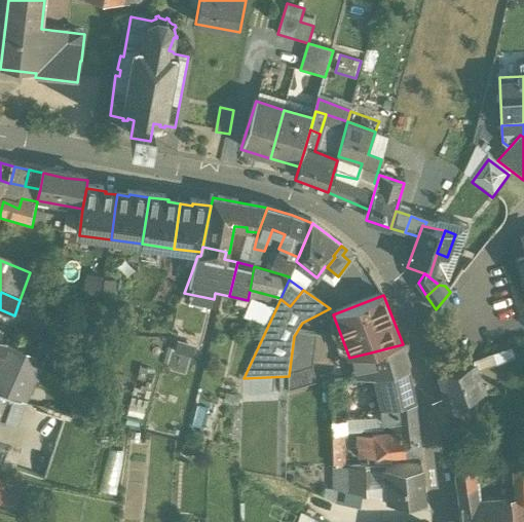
[(317,335),(296,333),(294,336),(289,376),(313,368),(317,335)]
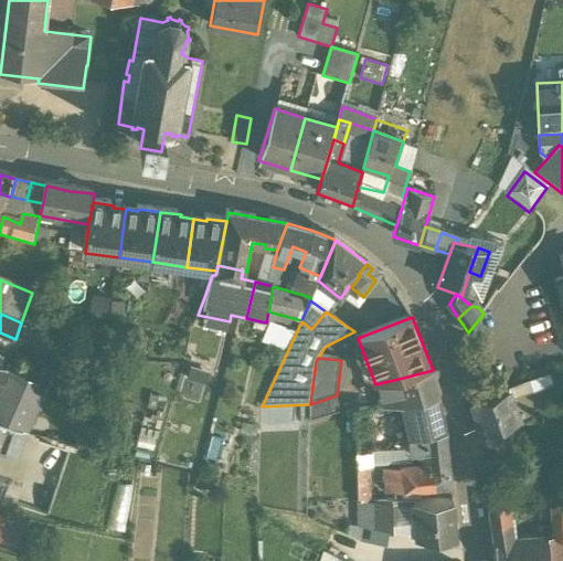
[(0,392),(0,424),(9,427),(16,414),(33,424),(48,390),(39,385),(30,380),(29,382),(6,372),(0,370),(0,390),(1,391),(0,392)]
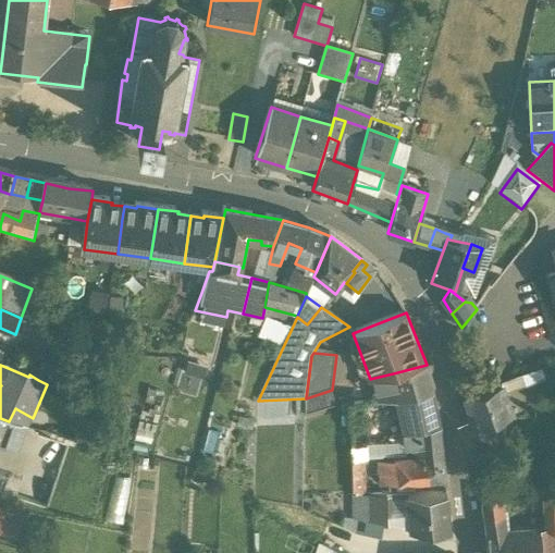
[(427,365),(393,373),(398,401),(432,391),(427,365)]
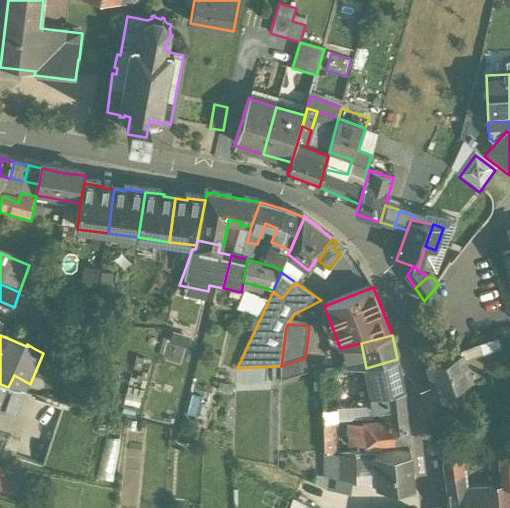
[(361,343),(344,347),(350,370),(366,368),(361,343)]
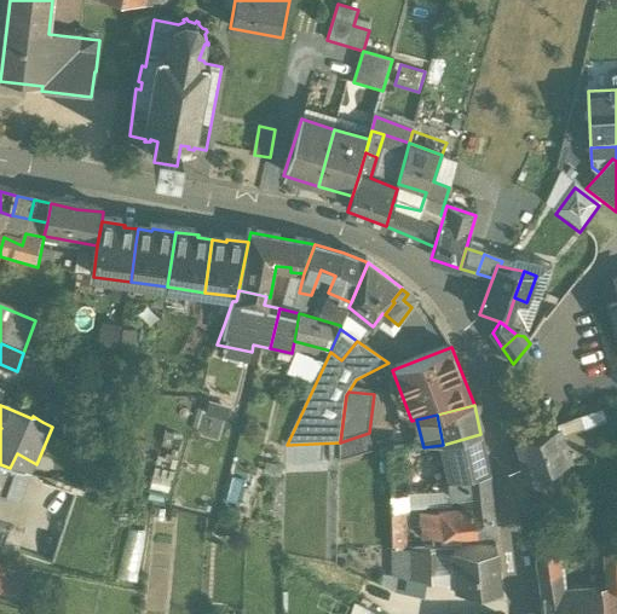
[(559,424),(518,439),(530,475),(558,465),(571,459),(559,424)]
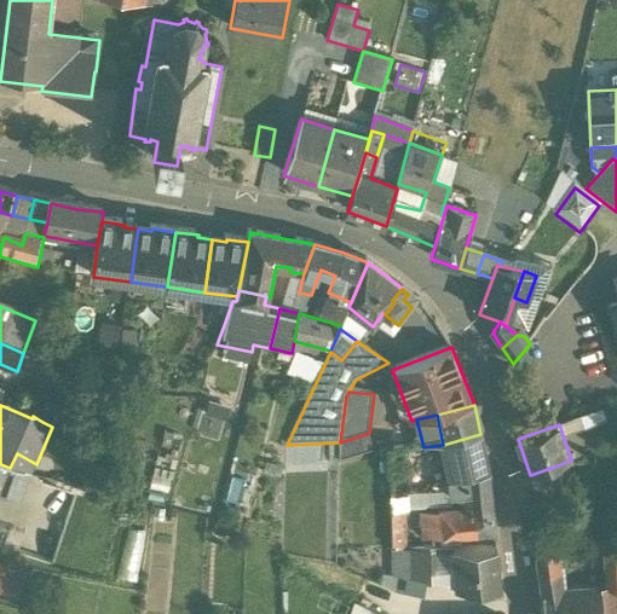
[(369,433),(340,442),(340,461),(374,451),(369,433)]
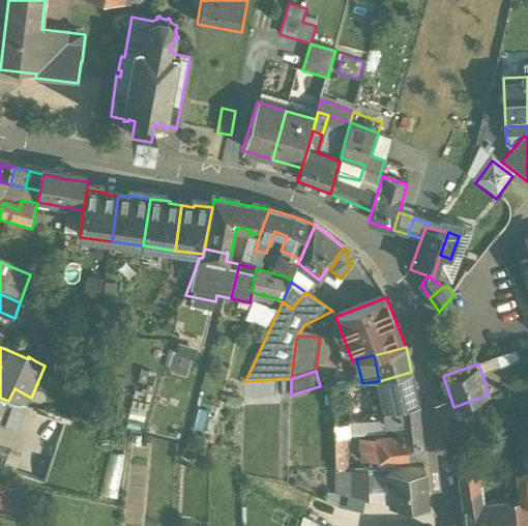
[(411,372),(379,381),(386,412),(388,434),(405,433),(406,436),(408,460),(424,459),(419,405),(411,372)]
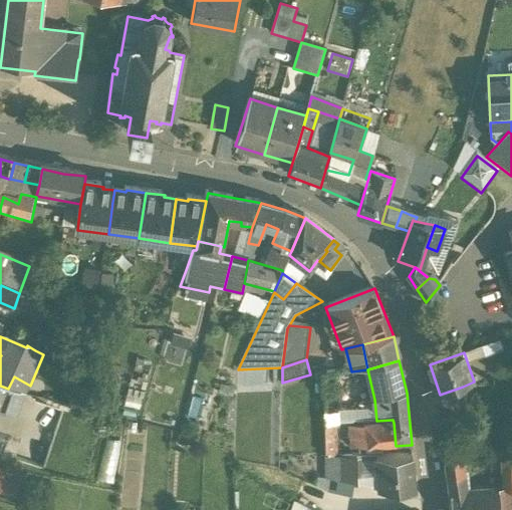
[(463,387),(440,395),(445,408),(468,399),(463,387)]
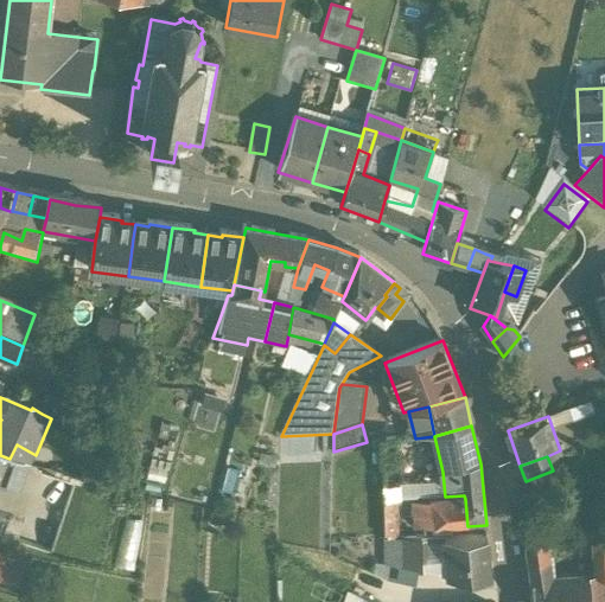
[(401,486),(383,488),(383,501),(397,500),(402,500),(401,486)]
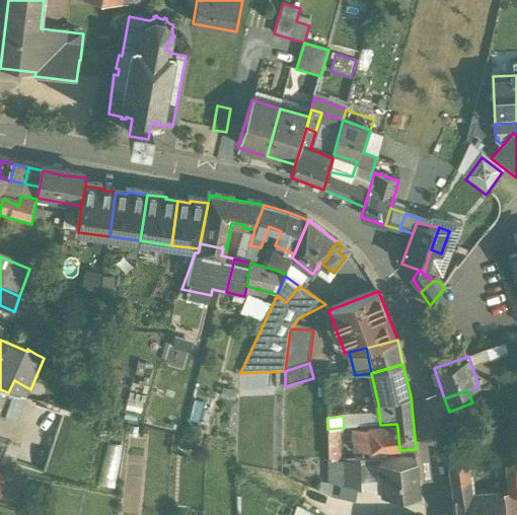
[(397,427),(354,430),(356,453),(399,450),(397,427)]
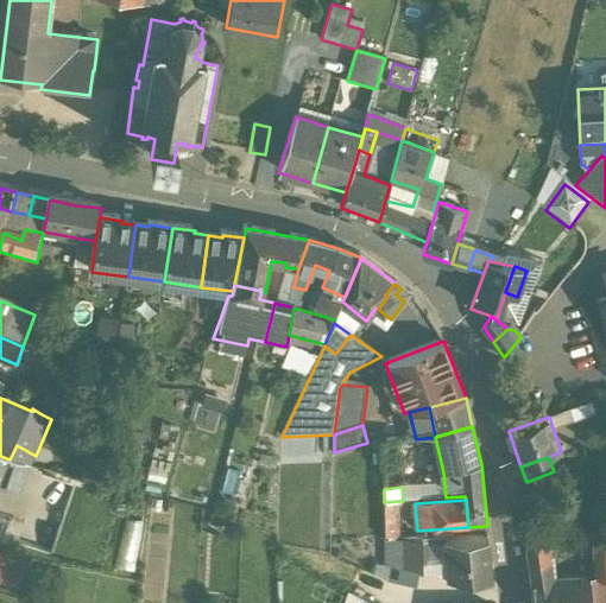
[(398,501),(384,502),(385,521),(399,521),(398,501)]
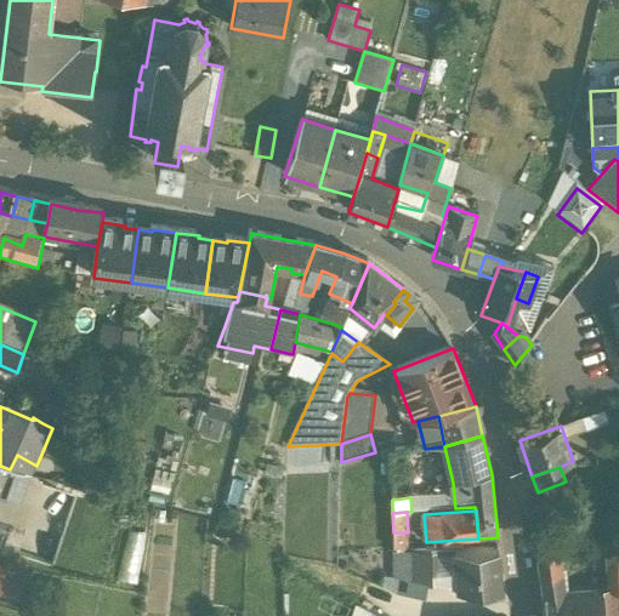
[(408,532),(393,532),(393,552),(408,552),(408,532)]
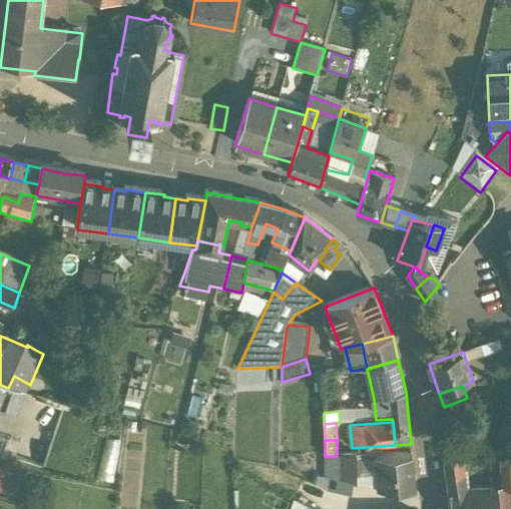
[(510,451),(491,453),(491,460),(503,460),(505,491),(510,490),(510,451)]
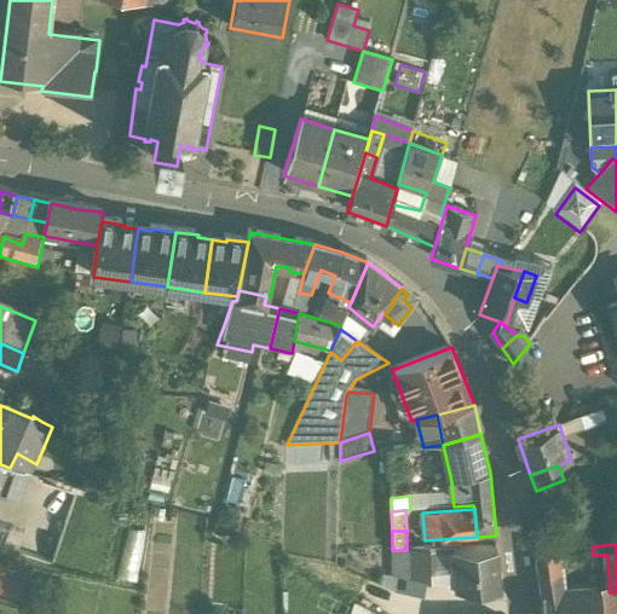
[(397,578),(411,580),(411,550),(407,550),(392,550),(393,577),(397,578)]
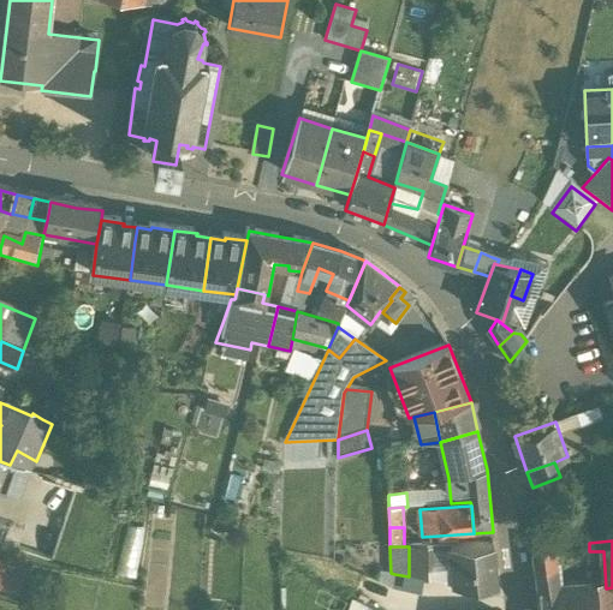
[(428,579),(428,546),(409,546),(409,576),(428,579)]
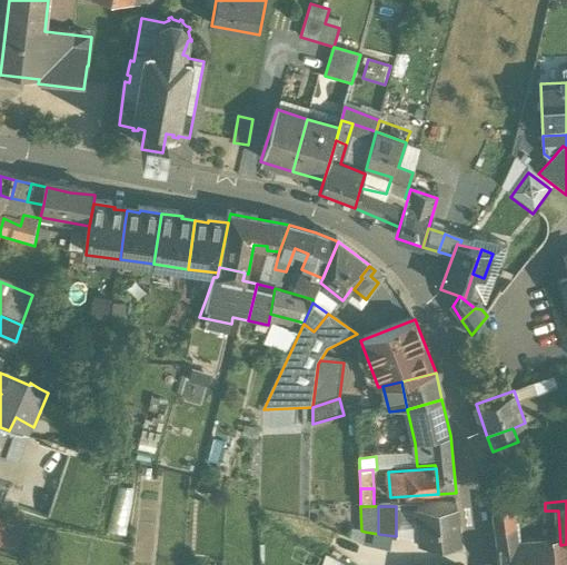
[(458,506),(417,506),(421,543),(463,545),(458,506)]
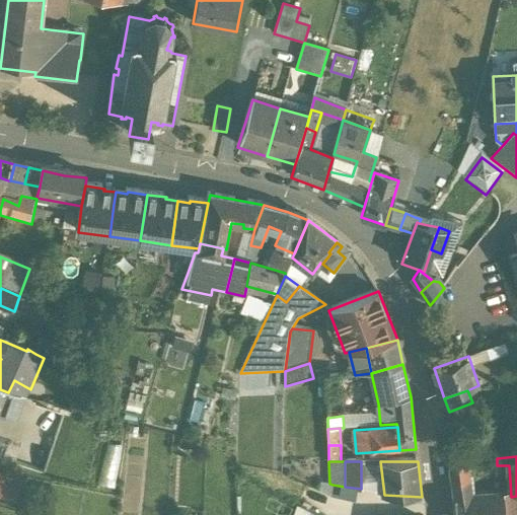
[(467,465),(450,469),(453,486),(469,485),(468,472),(467,465)]
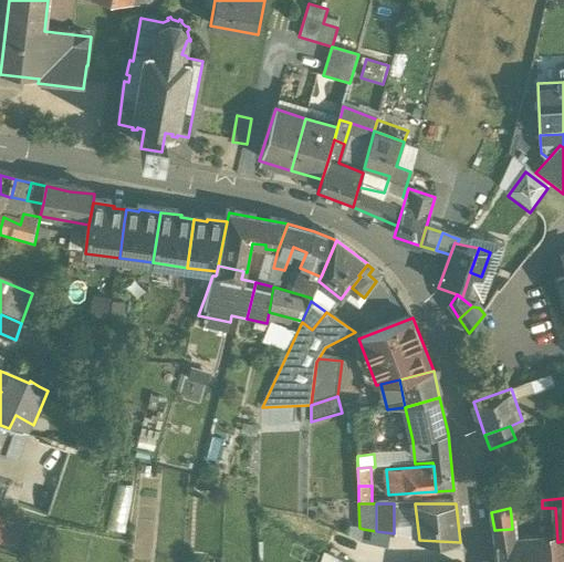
[(29,528),(0,519),(0,539),(24,545),(29,528)]
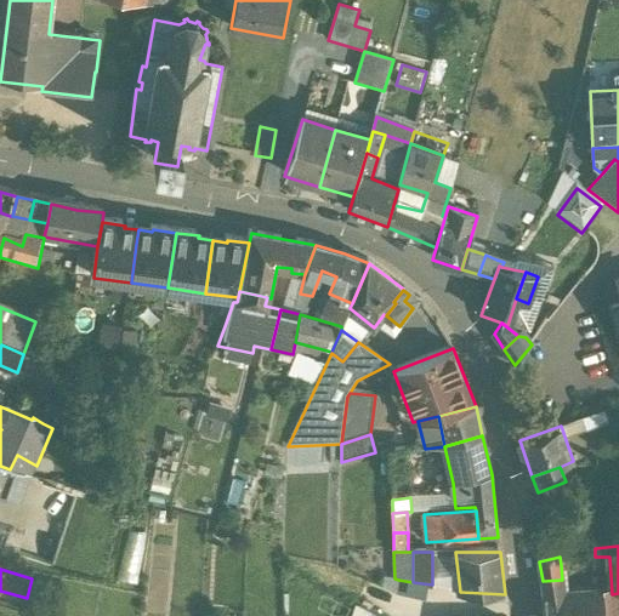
[(398,580),(396,595),(424,602),(427,586),(398,580)]
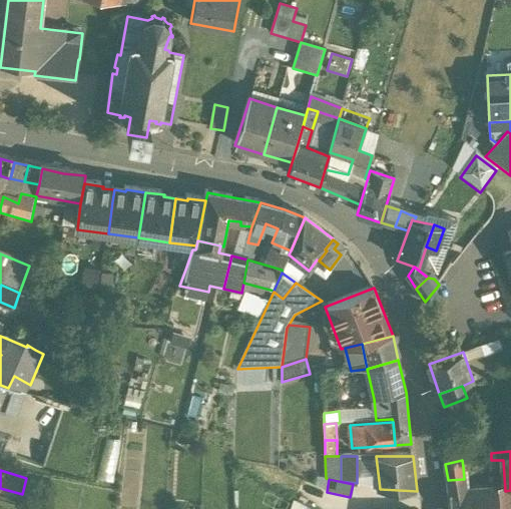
[(464,479),(448,480),(450,496),(466,495),(464,479)]
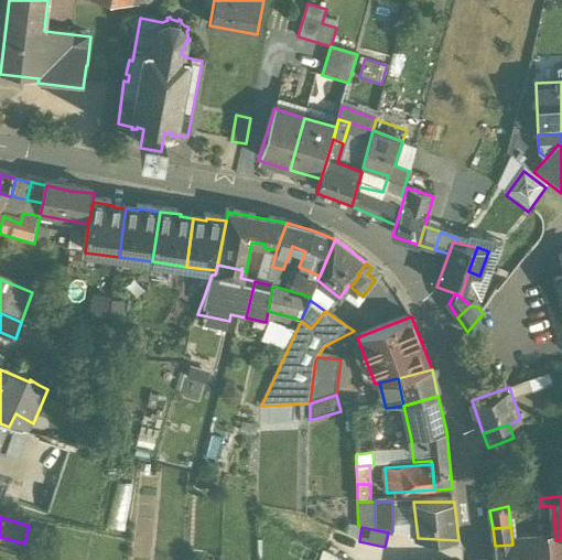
[(561,539),(555,540),(557,542),(549,542),(550,559),(561,559),(561,539)]
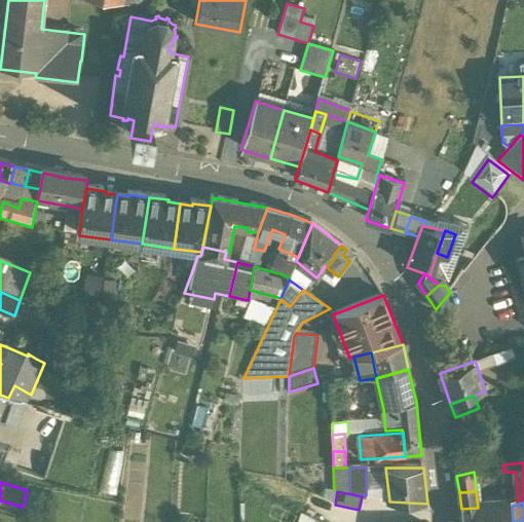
[(478,508),(461,509),(460,521),(513,521),(512,506),(478,508)]
